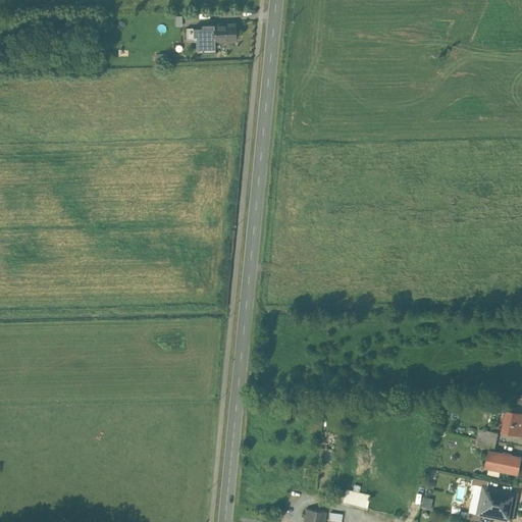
[(202,28),(193,29),(193,37),(196,37),(196,42),(196,50),(202,49),(203,53),(215,53),(214,42),(213,24),(202,24),(202,28)]
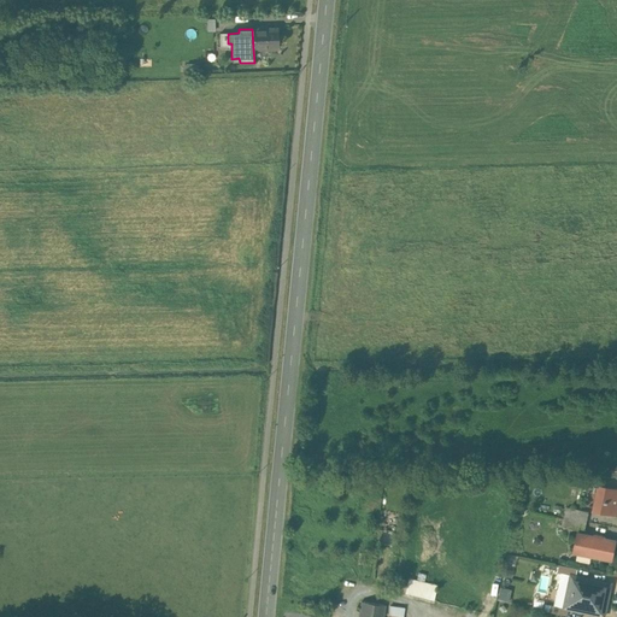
[(277,29),(252,29),(253,50),(277,48),(277,29)]
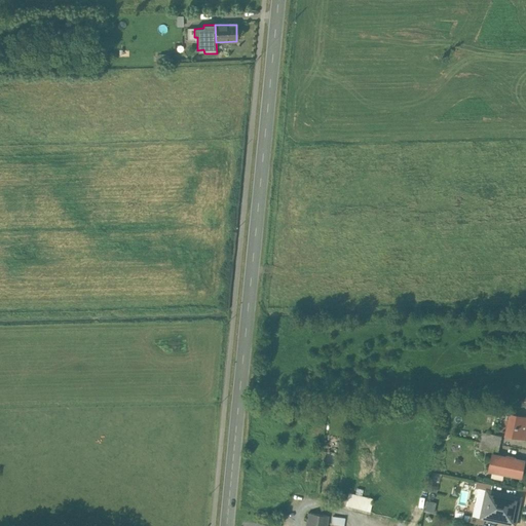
[(194,37),(194,29),(187,29),(188,40),(194,40),(194,42),(197,42),(197,37),(194,37)]
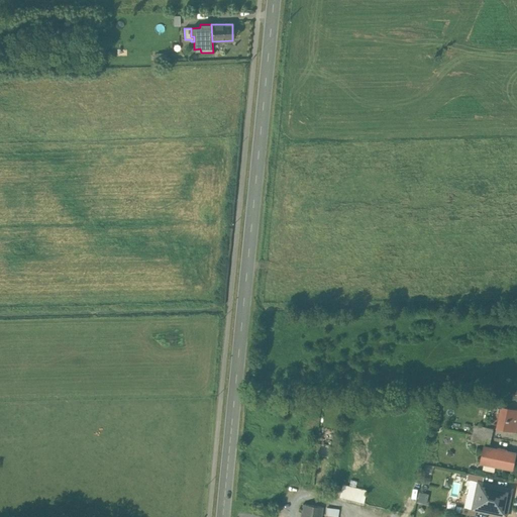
[(516,394),(505,395),(504,401),(516,403),(516,394)]
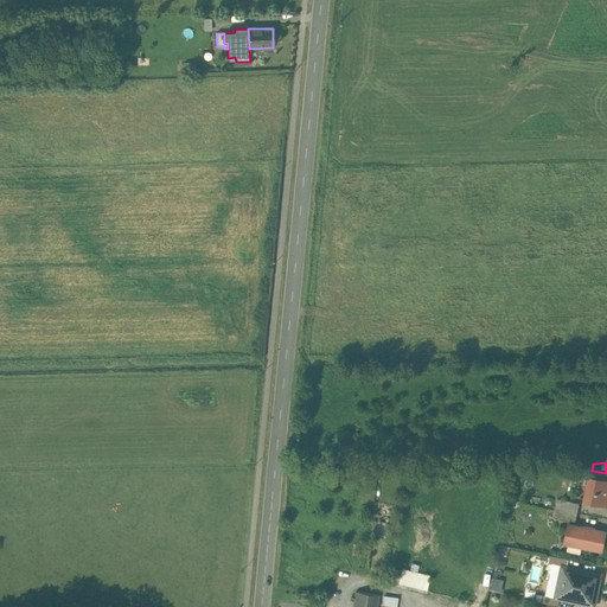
[(606,496),(606,481),(589,478),(585,500),(606,505),(606,496)]
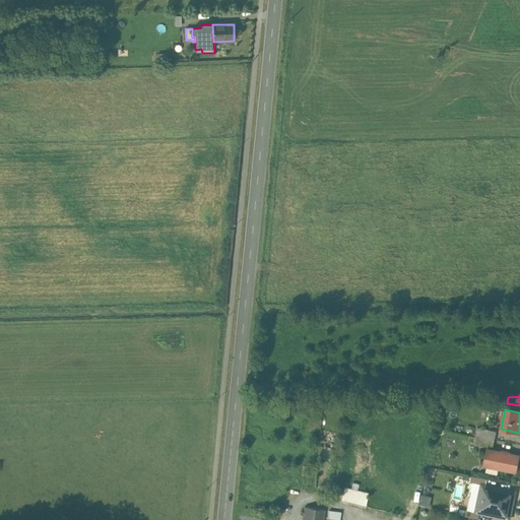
[(496,432),(482,429),(480,437),(494,440),(496,432)]
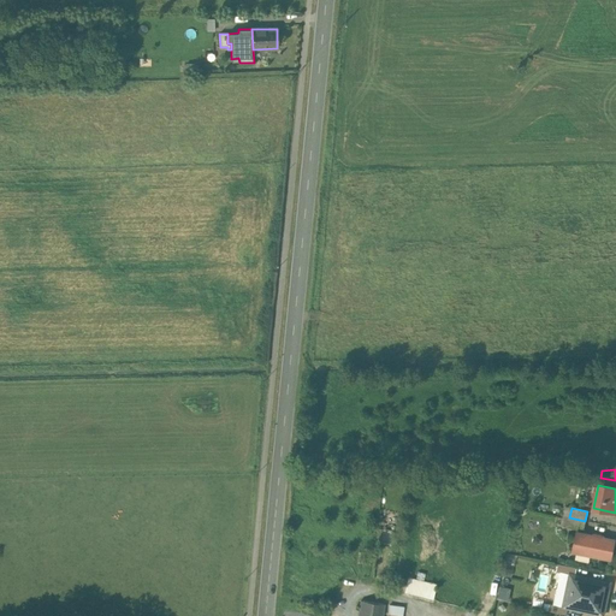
[(585,521),(569,517),(567,527),(584,531),(585,521)]
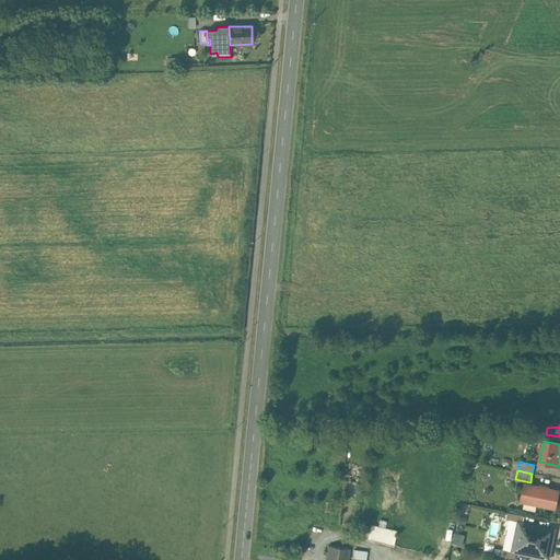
[(558,492),(525,486),(522,501),(555,508),(558,492)]
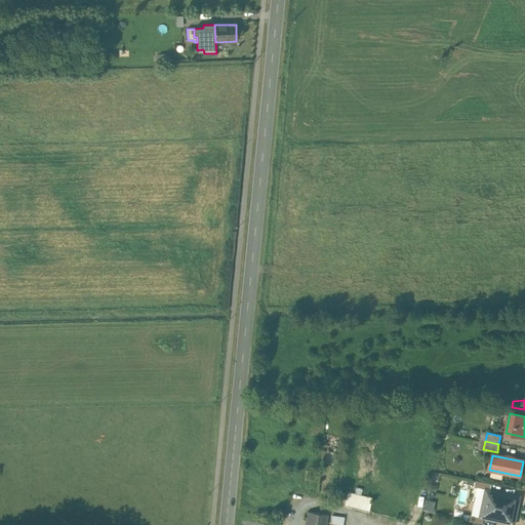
[(491,484),(476,481),(475,487),(486,489),(490,490),(491,484)]
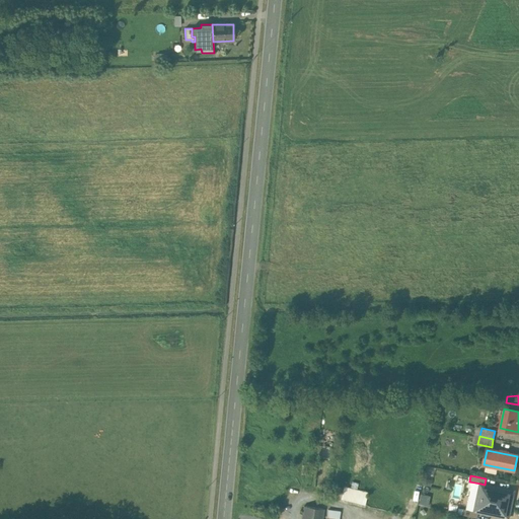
[(485,485),(480,484),(474,511),(478,512),(508,518),(514,491),(485,485)]
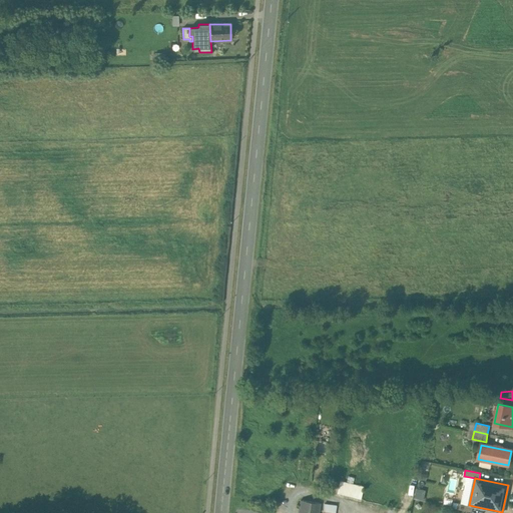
[(364,487),(340,482),(337,493),(361,499),(364,487)]
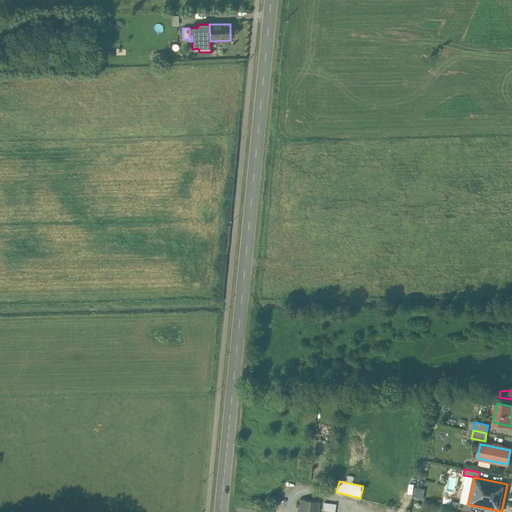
[(423,498),(425,489),(415,487),(414,496),(423,498)]
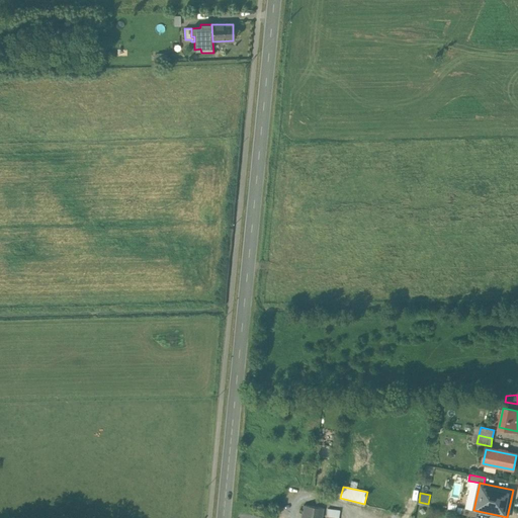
[(322,517),(323,508),(303,505),(300,517),(322,517)]
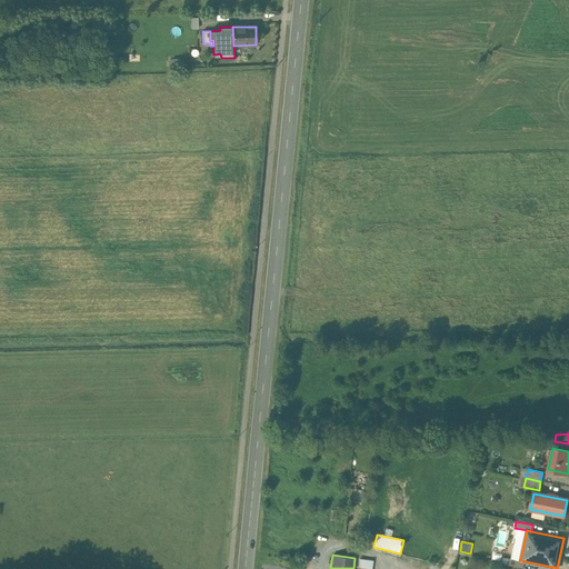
[(520,560),(508,558),(507,565),(523,568),(525,561),(520,560)]
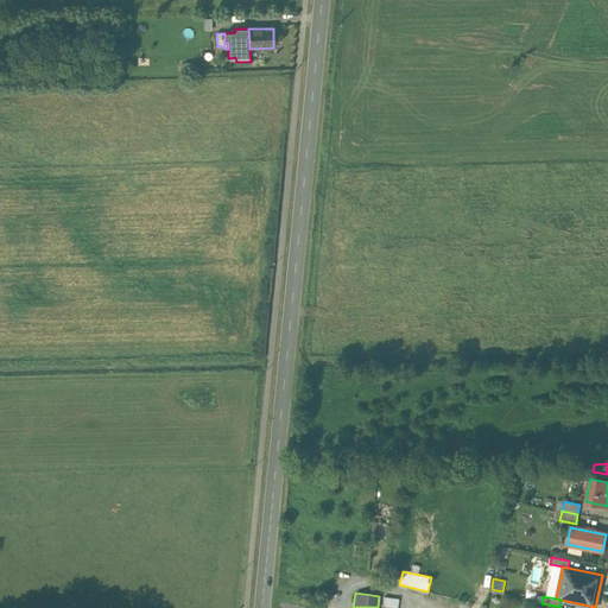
[(397,607),(399,599),(385,597),(382,607),(397,607)]
